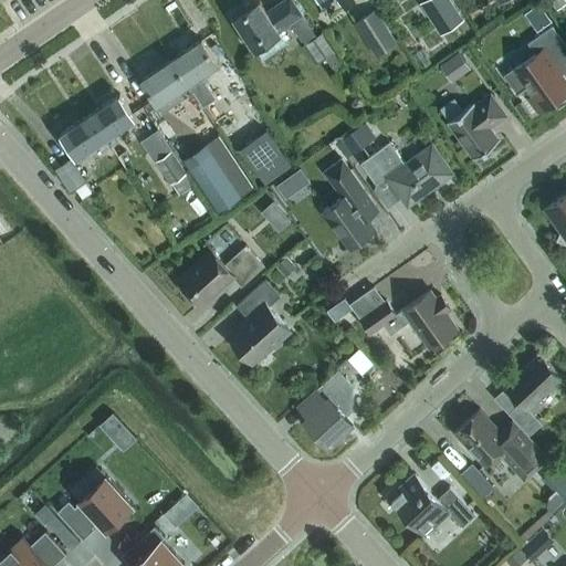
[(287,43),(279,29),(287,23),(293,29),(302,41),(303,40),(305,44),(317,37),(292,0),(284,0),(266,12),(260,1),(234,18),(247,34),(242,37),(250,49),(253,45),(263,60),(287,43)]
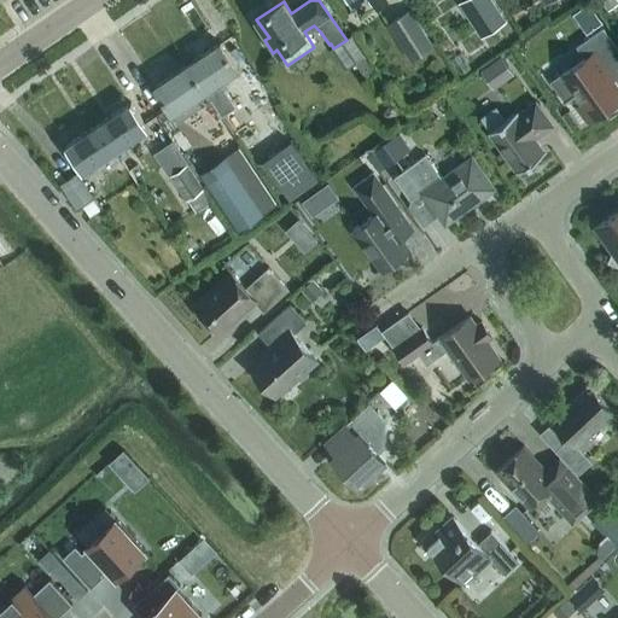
[(481,39),(506,22),(491,0),(462,0),(458,4),(481,39)]
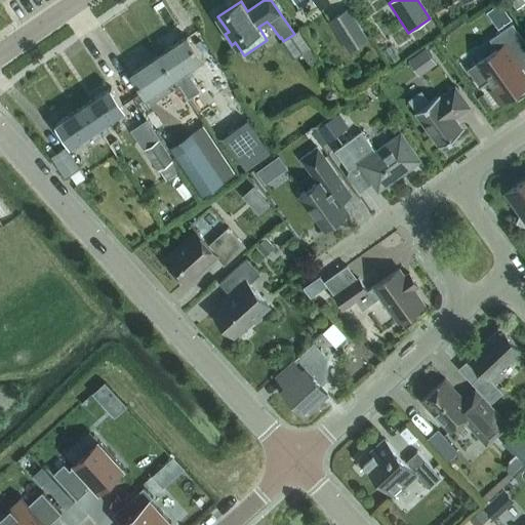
[(507,0),(513,9),(524,1),(523,0),(507,0)]
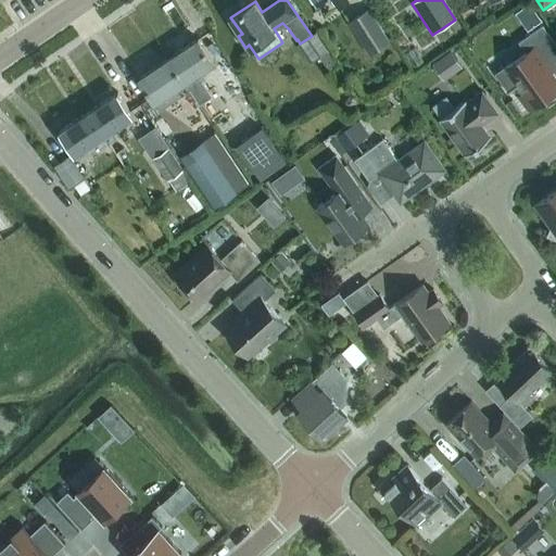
[(369,9),(348,22),(369,55),(390,41),(369,9)]
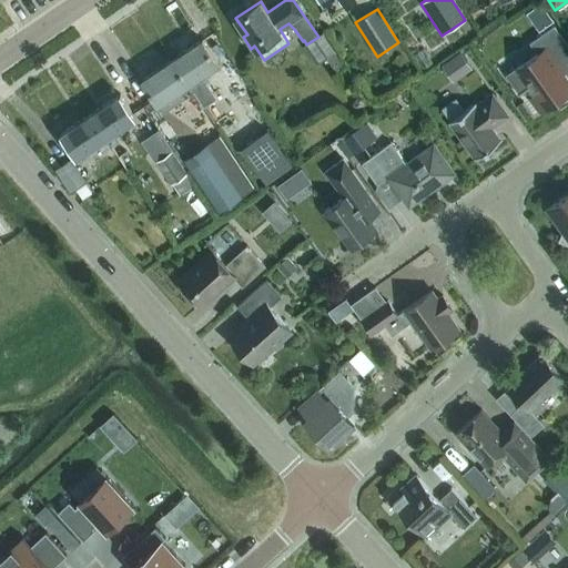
[(534,40),(541,51),(507,75),(519,94),(530,88),(535,95),(530,99),(539,112),(567,91),(567,80),(561,71),(564,62),(567,59),(567,44),(555,26),(534,40)]
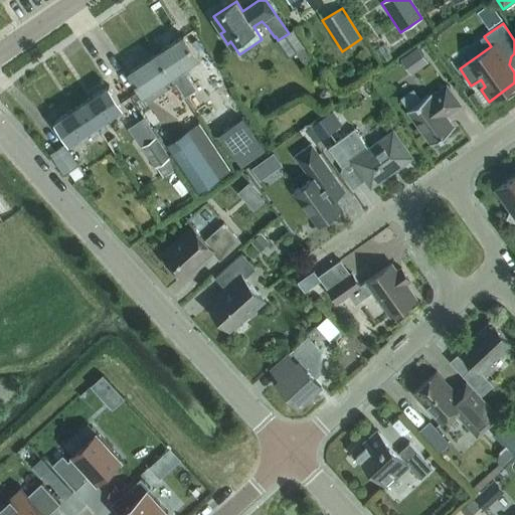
[(285,58),(296,51),(305,65),(313,60),(293,30),(289,33),(278,40),(274,42),(285,58)]
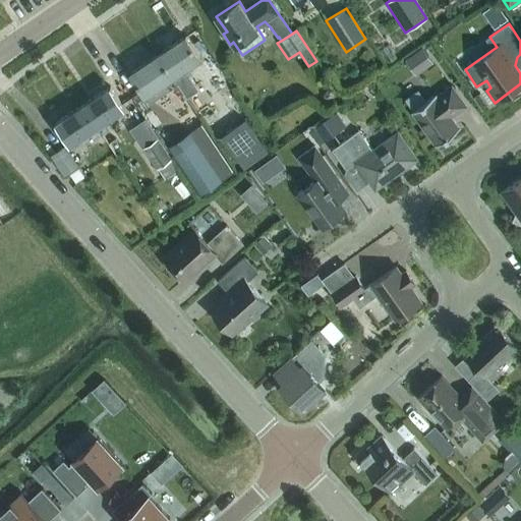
[(192,73),(187,66),(200,58),(186,36),(159,54),(177,83),(186,98),(198,90),(188,75),(192,73)]
